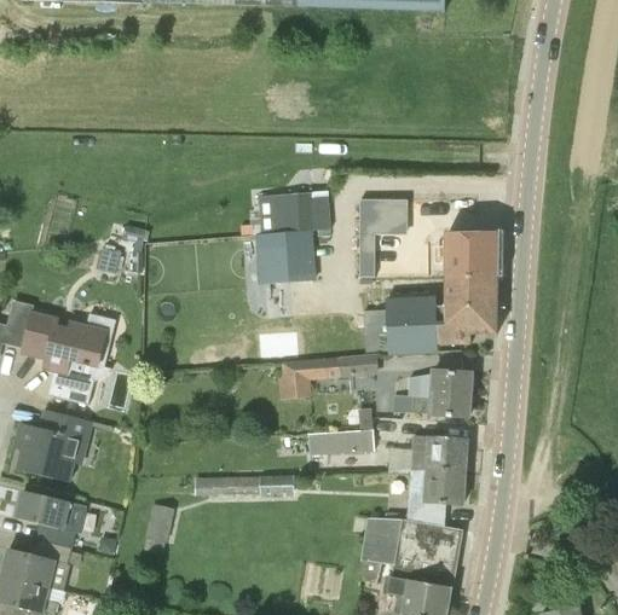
[(67,0),(150,3),(150,0),(444,10),(444,0),(67,0)]
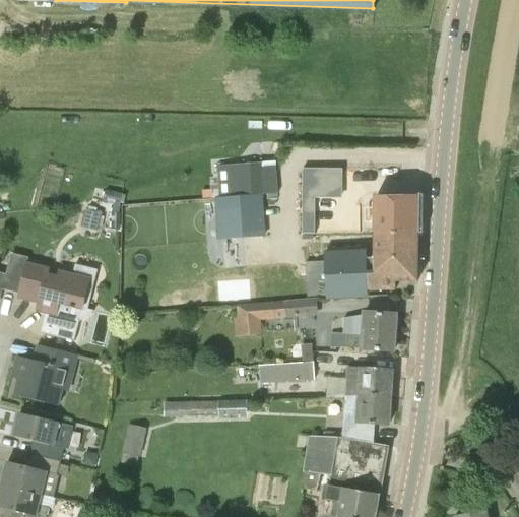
[(216,168),(218,195),(259,192),(277,191),(275,165),(216,168)]
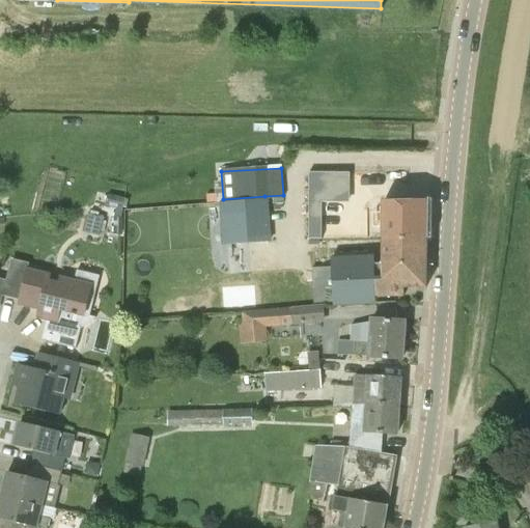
[(308,200),(321,200),(349,200),(349,170),(308,170),(308,200)]
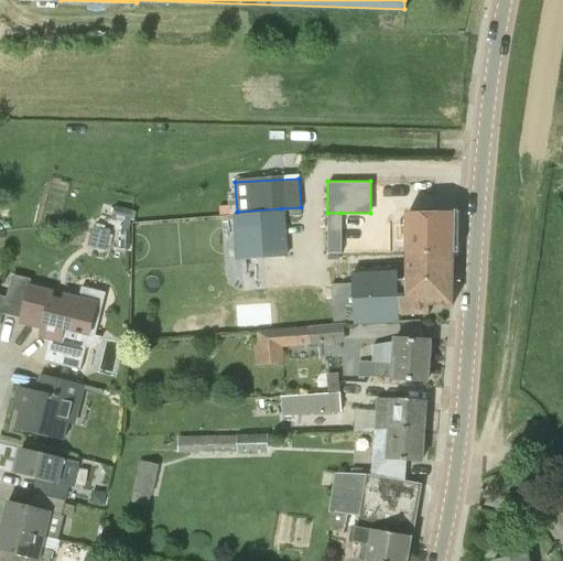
[(129,219),(131,209),(112,205),(110,217),(122,219),(129,220),(129,219)]
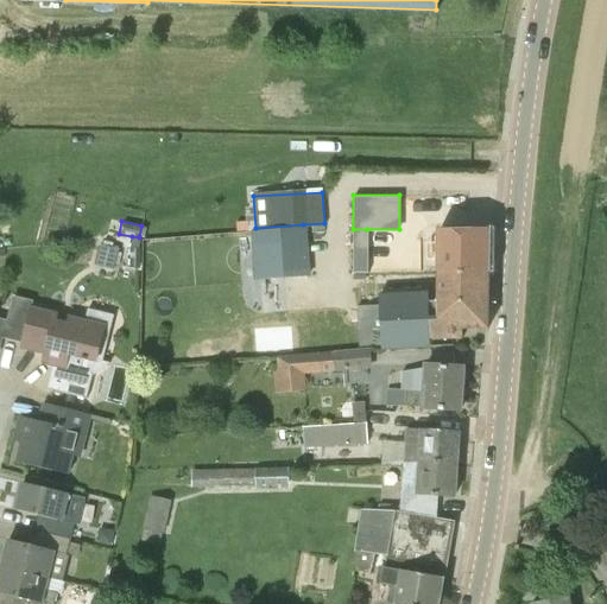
[(303,224),(255,228),(254,228),(258,277),(307,273),(303,224)]
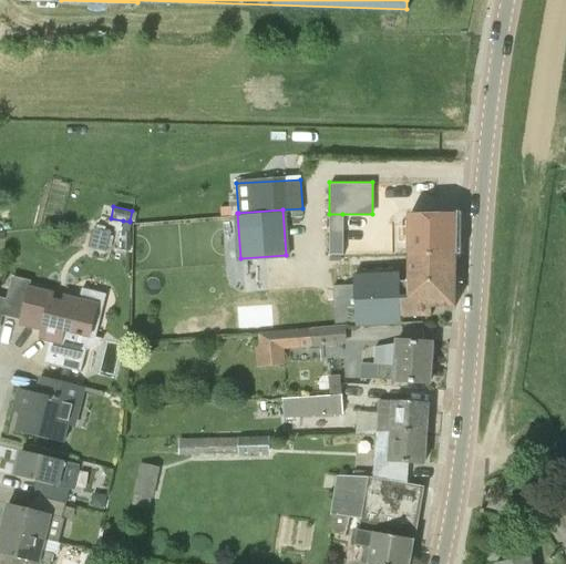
[(408,257),(455,258),(456,212),(434,211),(408,211),(408,257)]
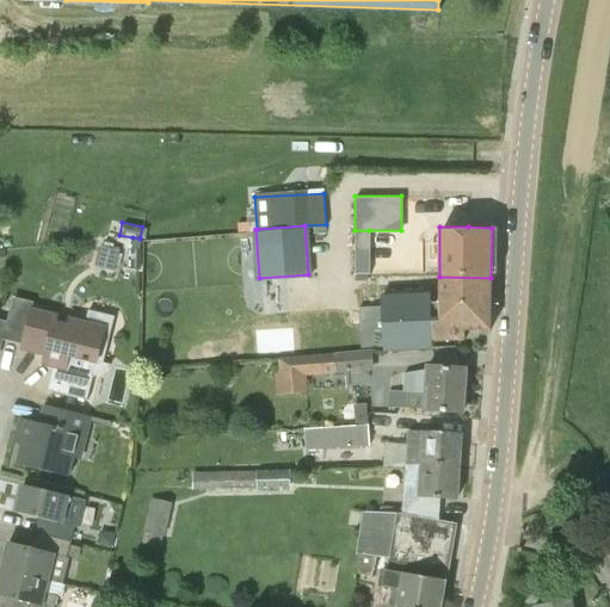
[(369,230),(355,230),(355,245),(369,245),(369,230)]
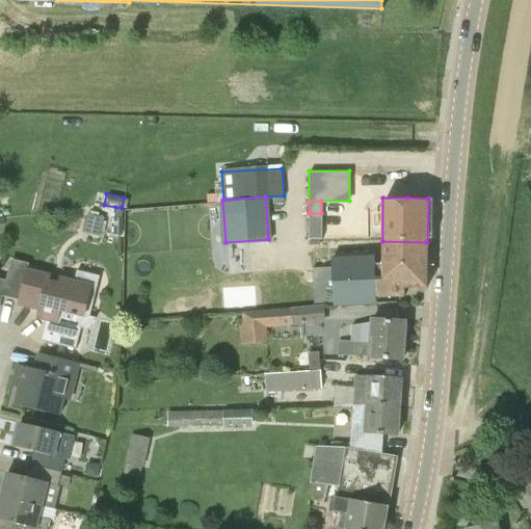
[(122,208),(115,207),(113,215),(122,215),(123,209),(122,208)]
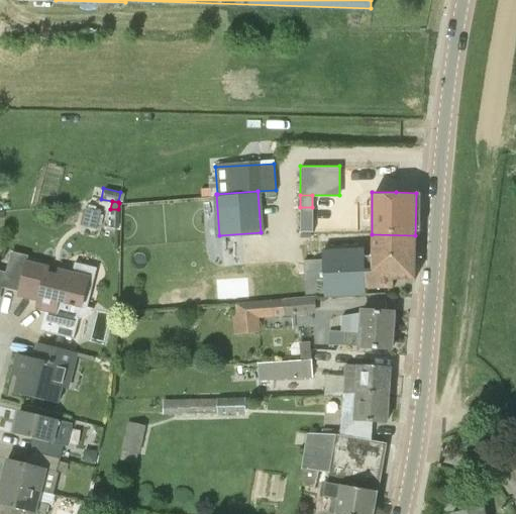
[(96,227),(100,210),(86,207),(82,224),(96,227)]
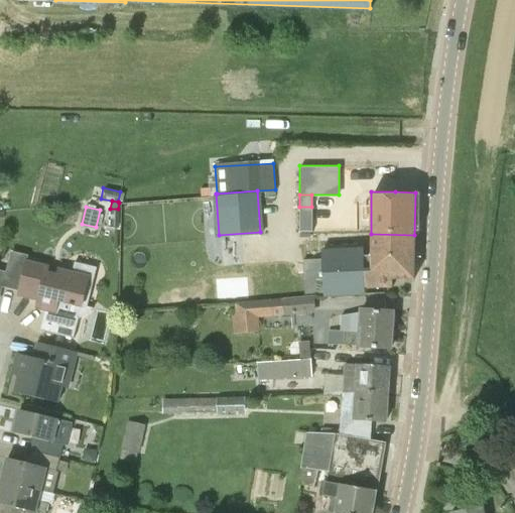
[(311,207),(299,207),(299,219),(311,219),(311,207)]
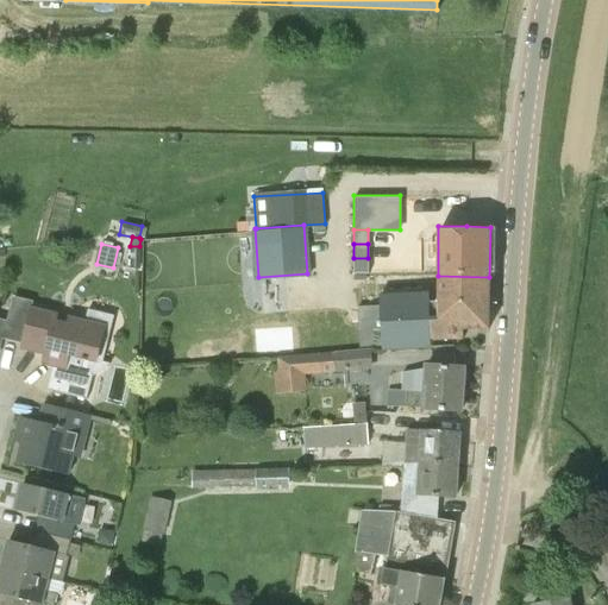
[(139,266),(139,247),(129,246),(129,266),(139,266)]
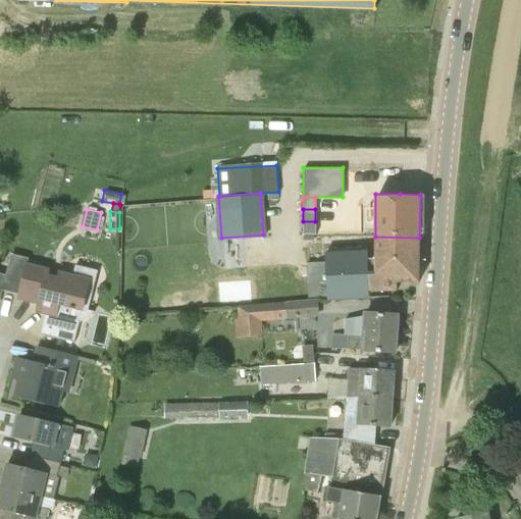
[(315,234),(315,221),(303,221),(303,234),(315,234)]
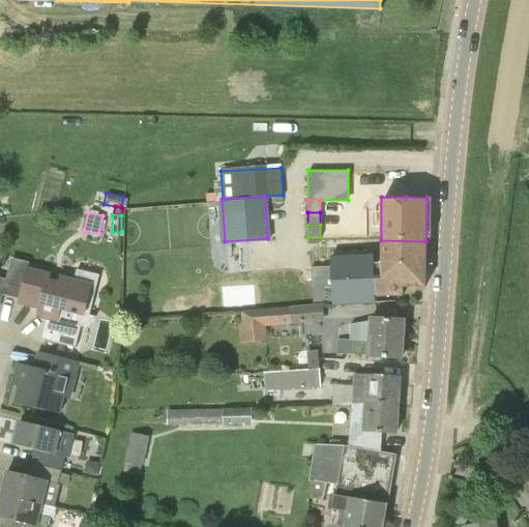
[(424,285),(425,241),(381,240),(381,261),(374,260),(374,254),(331,256),(334,302),(376,300),(375,295),(403,294),(404,285),(424,285)]
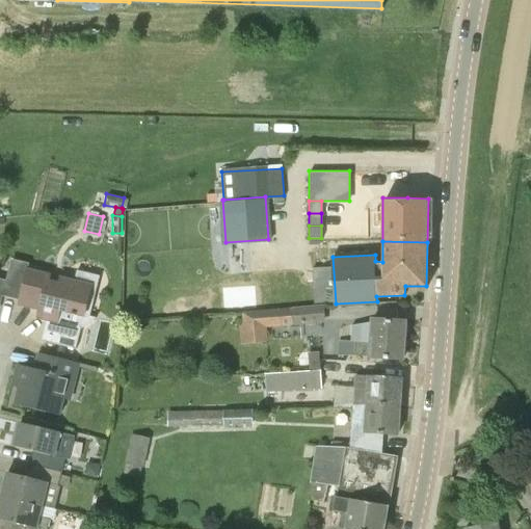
[(59,282),(48,279),(49,273),(27,267),(19,302),(48,310),(41,339),(75,347),(80,326),(96,316),(96,315),(89,314),(100,273),(76,268),(74,279),(60,275),(59,282)]
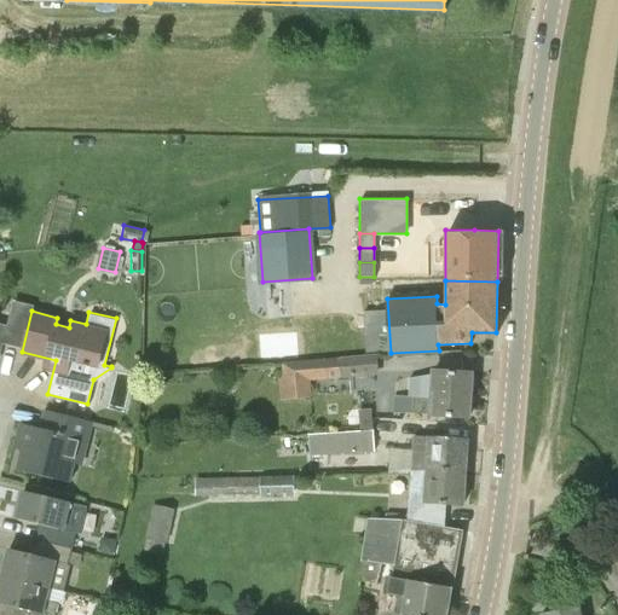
[(329,357),(330,377),(379,373),(377,353),(329,357)]
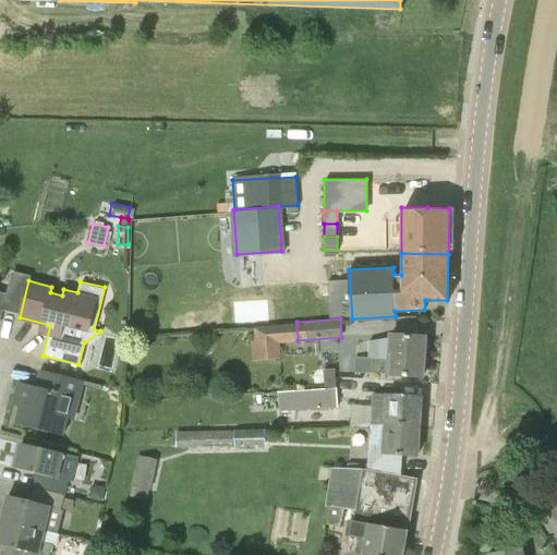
[(280,358),(279,341),(277,324),(253,325),(254,338),(251,338),(253,360),(280,358)]
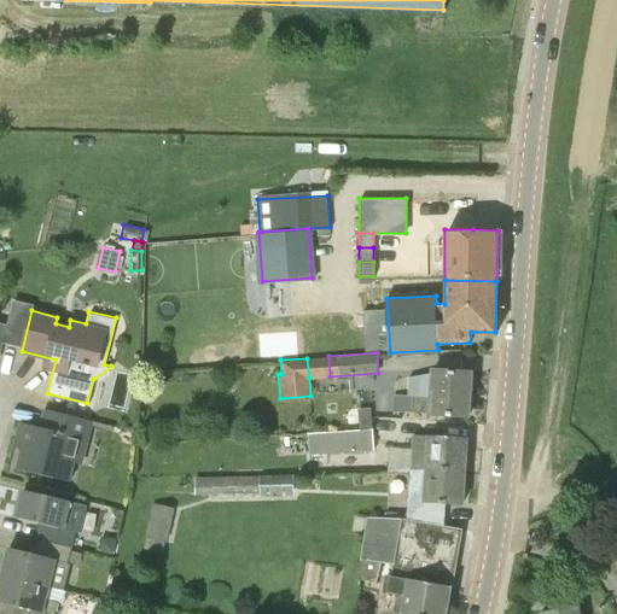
[(470,372),(446,369),(431,368),(431,372),(408,376),(407,395),(394,393),(393,410),(408,411),(443,413),(467,415),(469,389),(471,389),(472,376),(470,376),(470,372)]
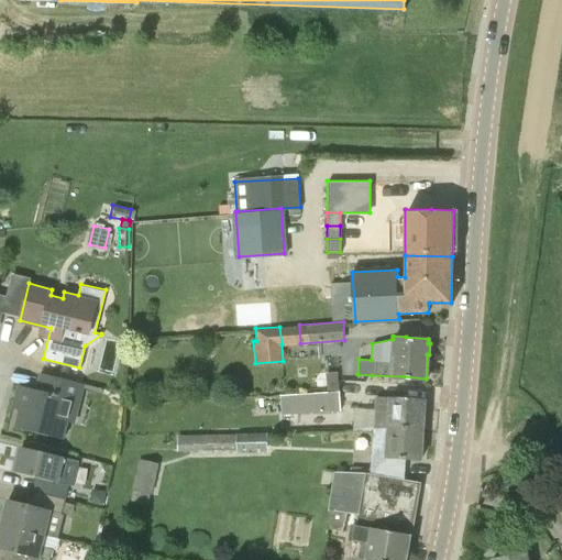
[(326,372),(327,392),(340,391),(339,371),(326,372)]
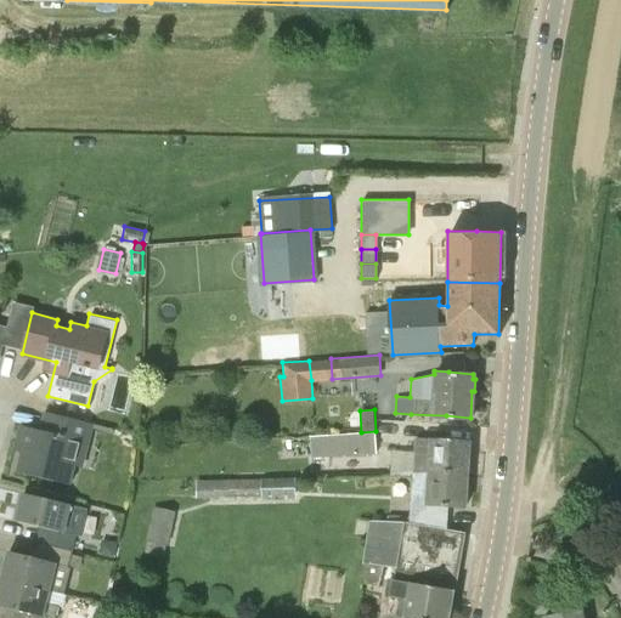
[(75,438),(86,442),(91,421),(44,410),(39,429),(27,425),(16,470),(69,483),(74,461),(69,460),(75,438)]
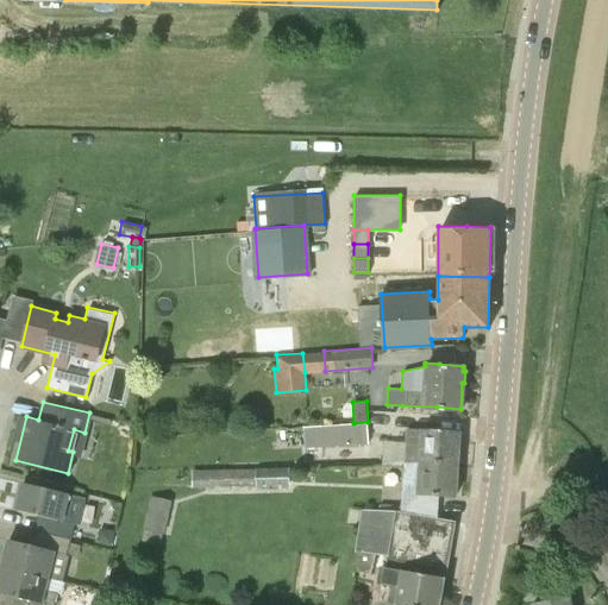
[(305,447),(369,442),(368,422),(353,423),(304,426),(305,447)]
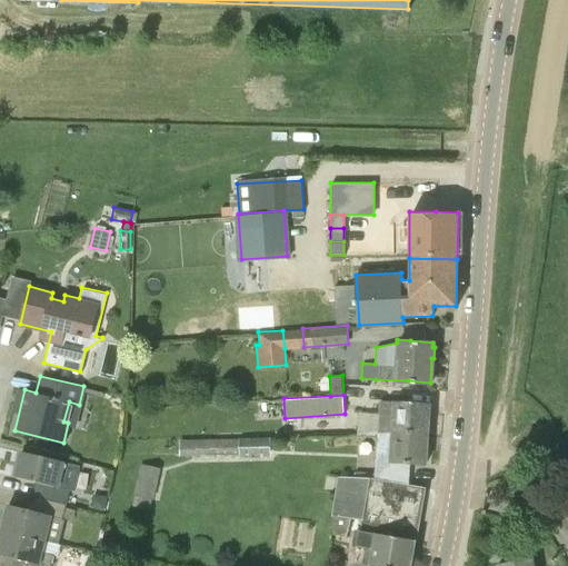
[(429,403),(392,399),(380,399),(378,413),(377,433),(427,434),(429,403)]
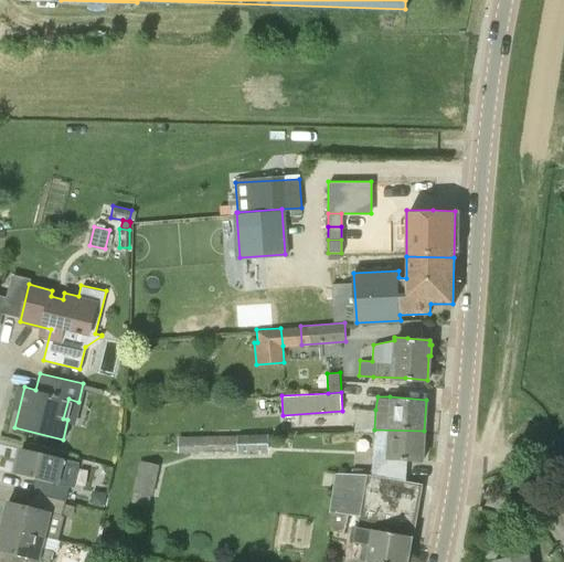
[(407,458),(422,459),(424,431),(374,430),(371,468),(405,475),(407,458)]
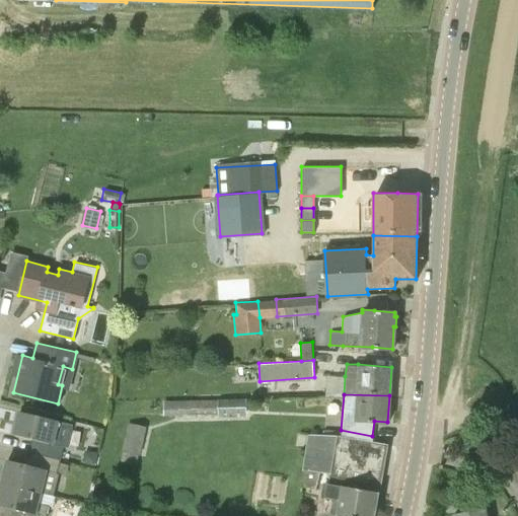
[(247,417),(246,397),(164,399),(165,415),(218,415),(218,417),(247,417)]
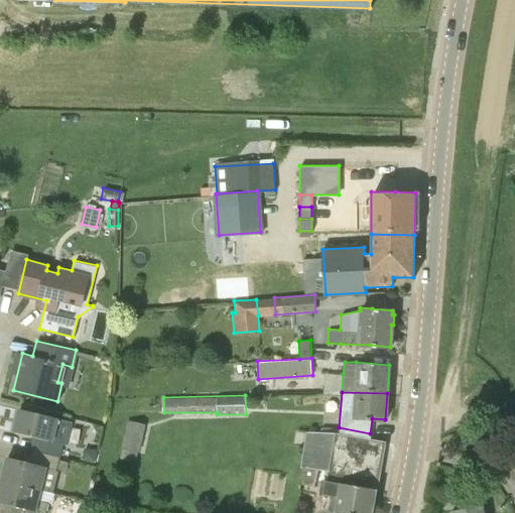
[(13,430),(37,436),(34,450),(59,456),(62,442),(53,440),(58,417),(18,408),(13,430)]
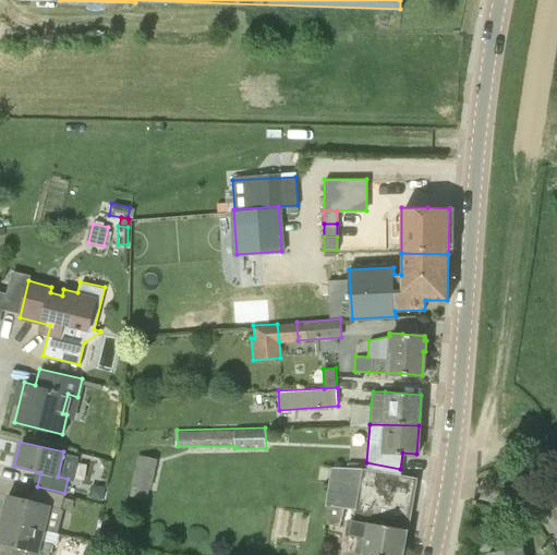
[(150,490),(157,459),(138,455),(133,484),(150,490)]
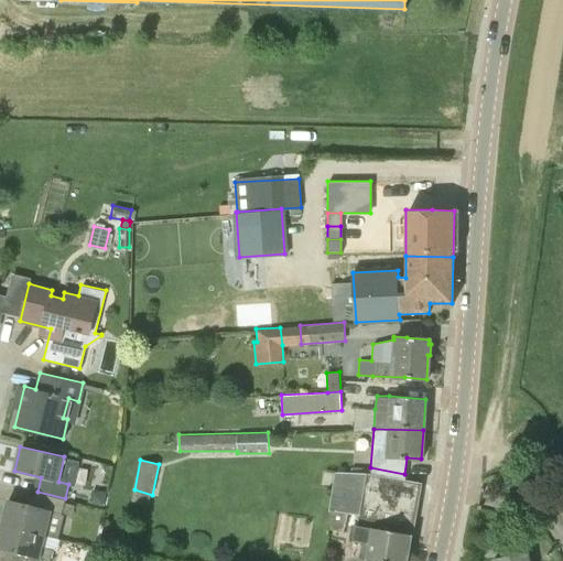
[(404,478),(404,474),(370,467),(370,473),(335,471),(329,509),(347,513),(357,515),(356,524),(350,522),(348,539),(353,540),(361,541),(358,557),(381,560),(405,560),(420,482),(404,478)]
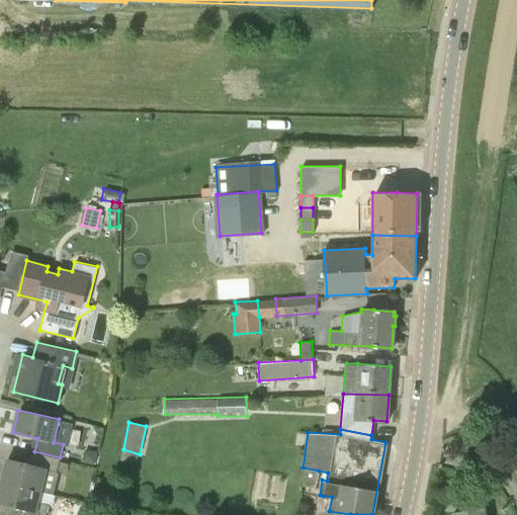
[(81,460),(94,462),(96,450),(84,447),(81,460)]
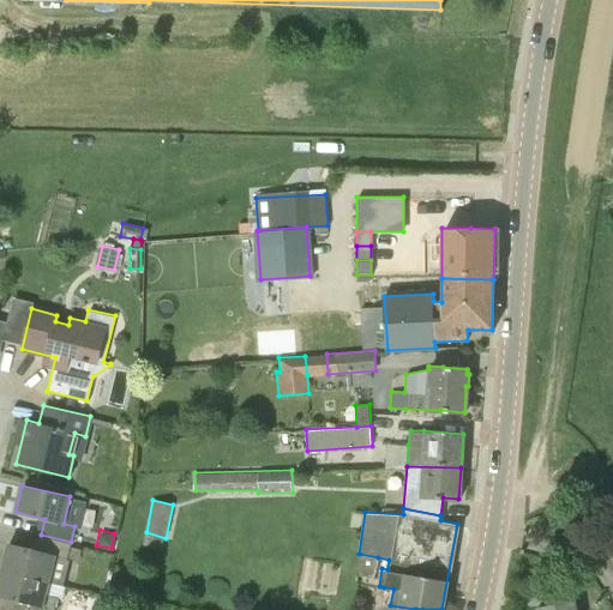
[(37,549),(8,543),(1,567),(52,579),(58,554),(67,556),(71,542),(41,535),(37,549)]
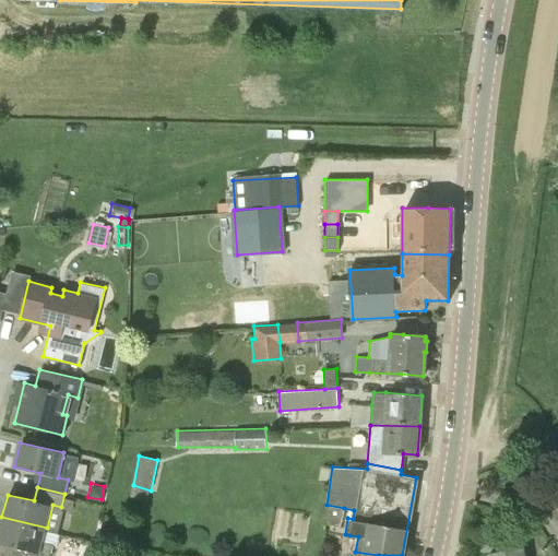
[(0,543),(22,549),(20,555),(48,555),(51,544),(44,542),(47,528),(1,517),(0,522),(0,543)]
